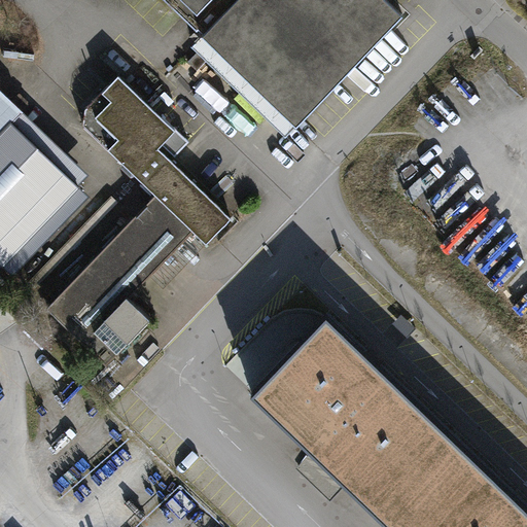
[(202,34),(296,126),(402,14),(387,0),(166,0),(197,29),(199,28),(203,32),(202,34)]
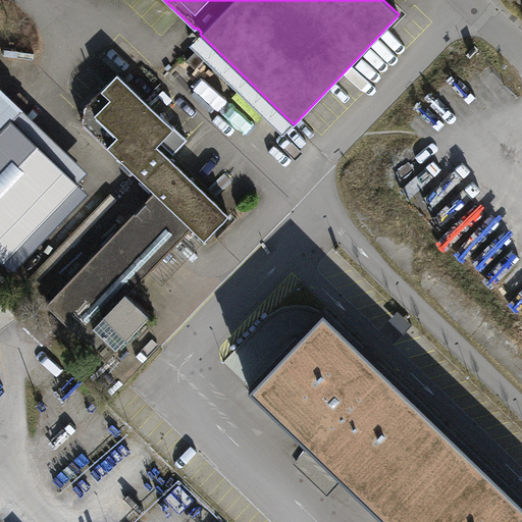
[(160,115),(117,73),(85,107),(83,123),(154,192),(191,226),(204,240),(228,214),(169,157),(187,139),(161,114),(160,115)]
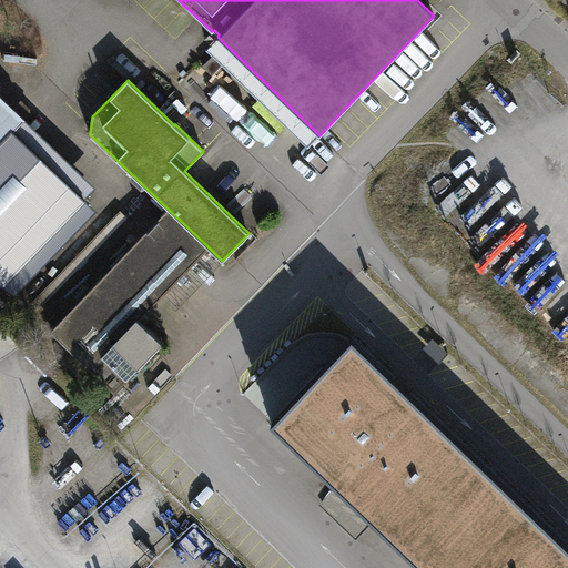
[(24,119),(0,95),(0,282),(2,285),(84,199),(13,131),(24,119)]
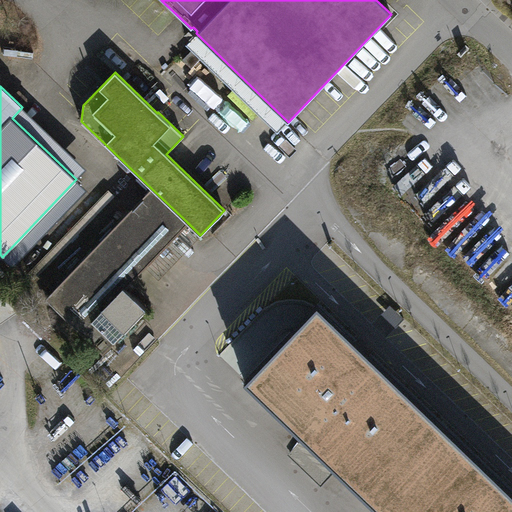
[(86,168),(22,107),(12,118),(76,179),(86,168)]
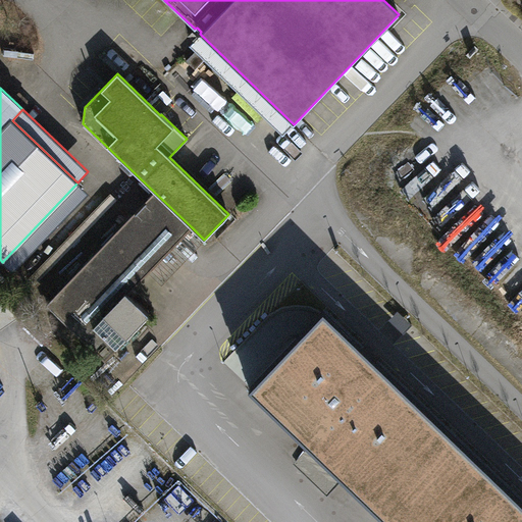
[(89,193),(77,183),(2,262),(12,272),(89,193)]
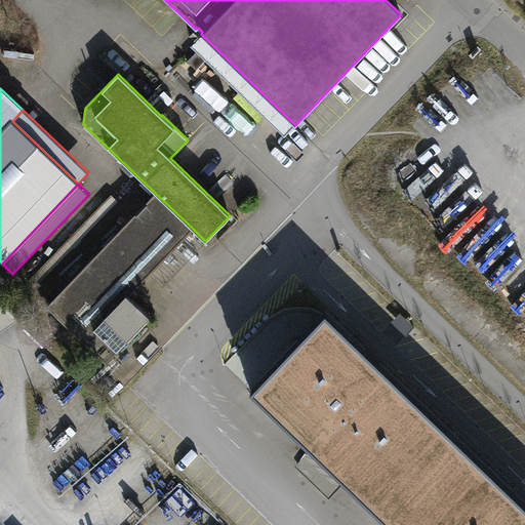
[(150,316),(127,294),(152,270),(192,228),(155,193),(46,306),(106,363),(150,316)]
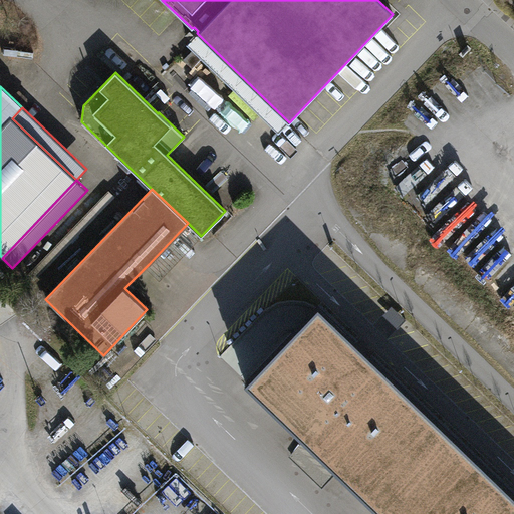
[(62,251),(114,197),(108,191),(56,245),(62,251)]
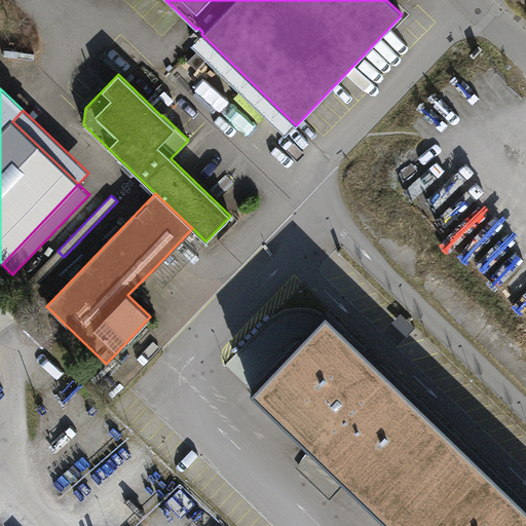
[(205,241),(192,228),(152,270),(165,284),(205,241)]
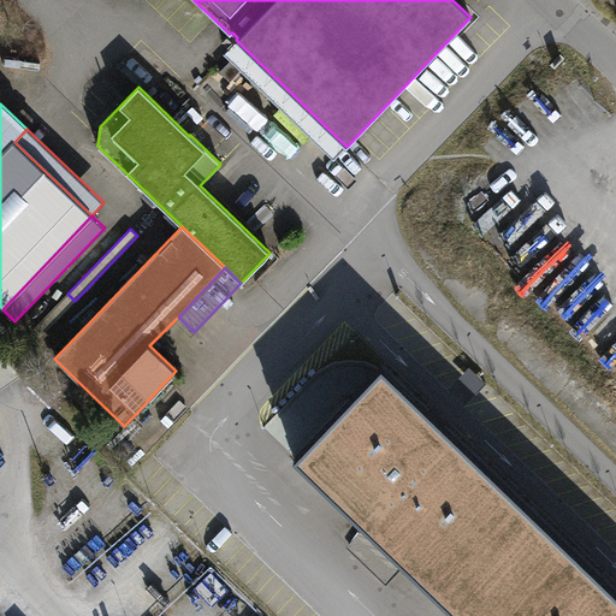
[(292,457),(454,612),(543,521),(381,366),(292,457)]
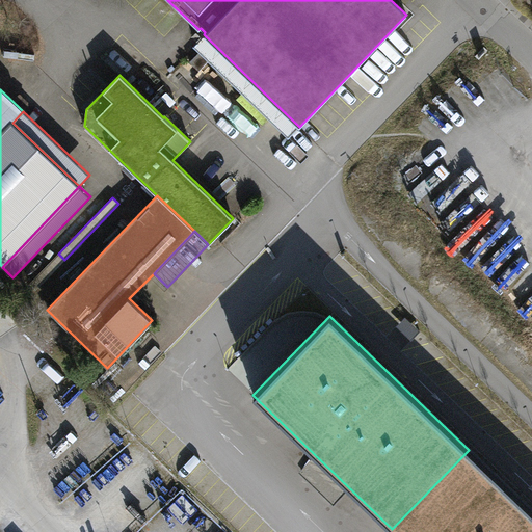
[(531,531),(531,510),(469,450),(392,529),(395,531),(531,531)]
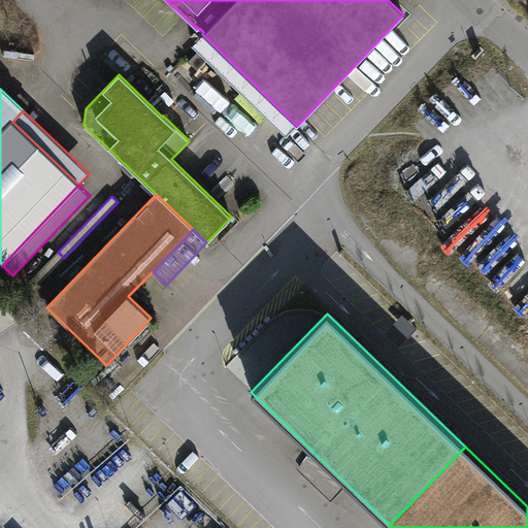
All buildings are outlined.
